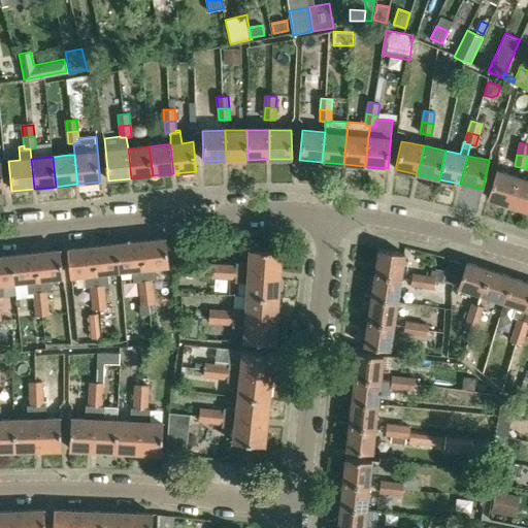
[(508,205),(518,177),(496,170),(487,198),(508,205)]
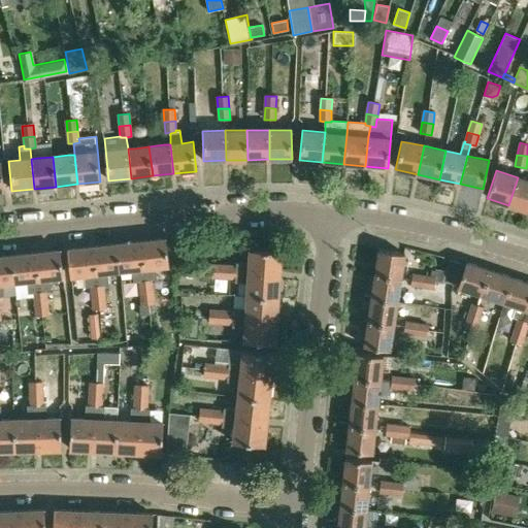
[(527,180),(524,179),(518,177),(508,205),(527,211),(527,180)]
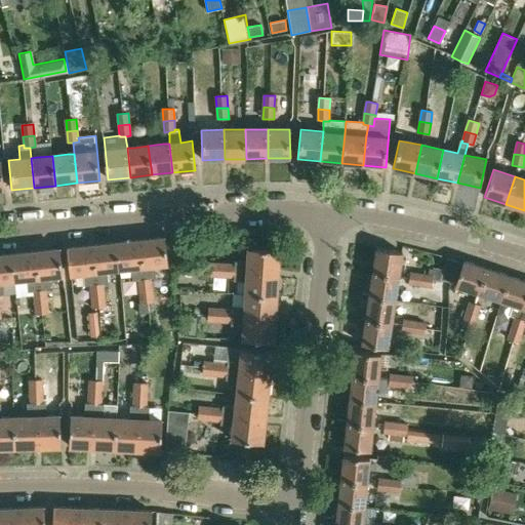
[(165,237),(140,240),(145,279),(151,278),(157,278),(155,265),(167,264),(165,237)]
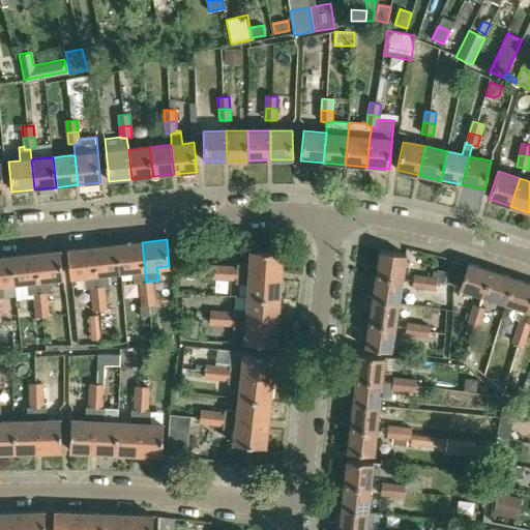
[(142,242),(118,245),(121,271),(133,270),(134,283),(140,282),(146,282),(142,242)]
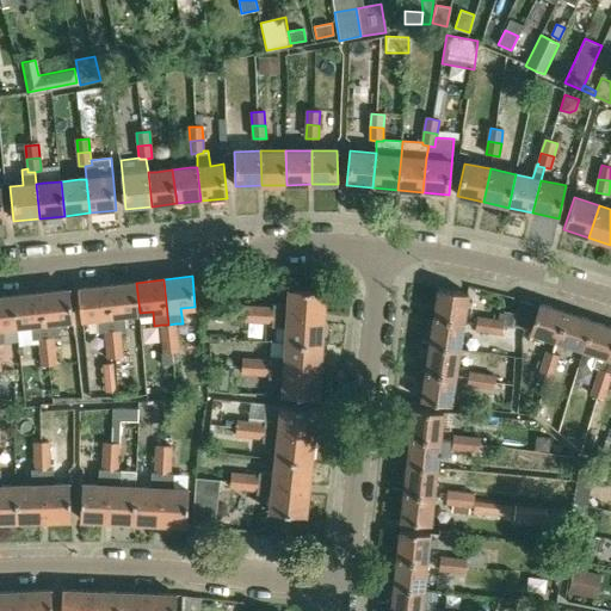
[(136,283),(107,285),(112,331),(121,329),(127,329),(125,314),(140,313),(136,283)]
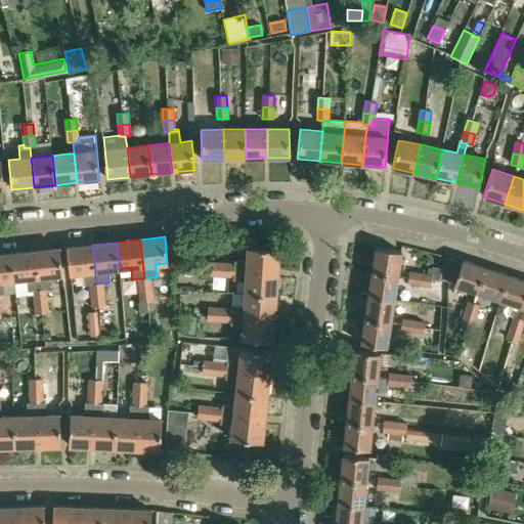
[(92,245),(67,248),(70,273),(84,272),(85,285),(90,285),(96,284),(92,245)]
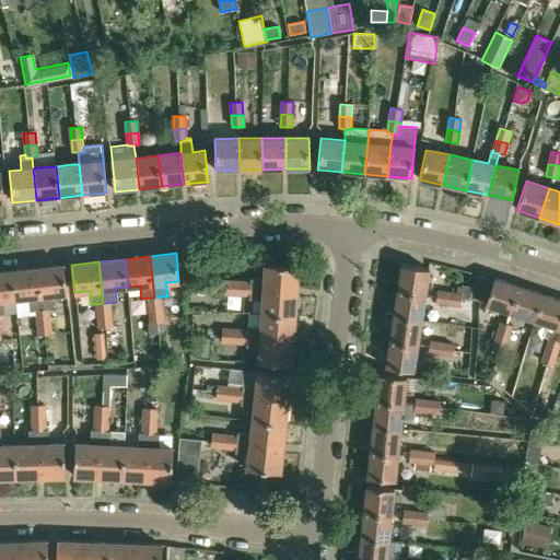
[(249,280),(249,288),(295,290),(298,266),(265,264),(265,278),(249,277),(249,280)]
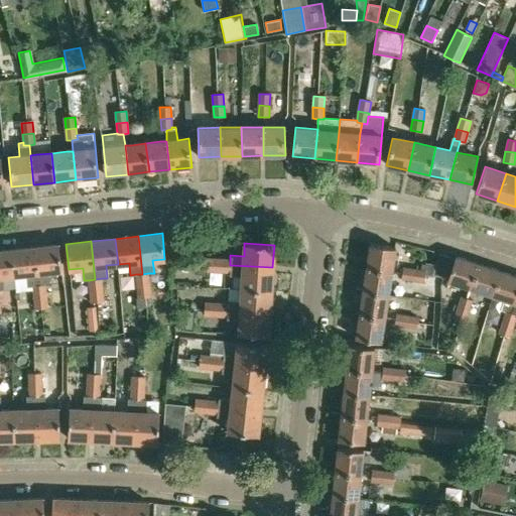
[(370,244),(366,267),(391,271),(395,247),(370,244)]
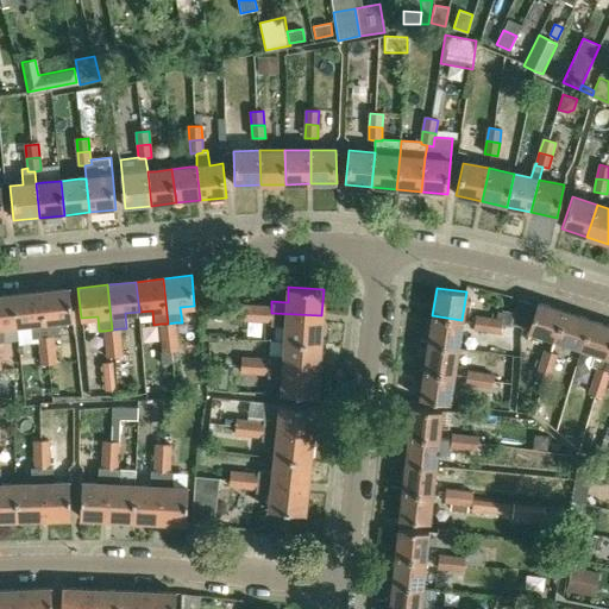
[(69,289),(42,292),(46,337),(55,336),(60,336),(58,320),(73,319),(69,289)]
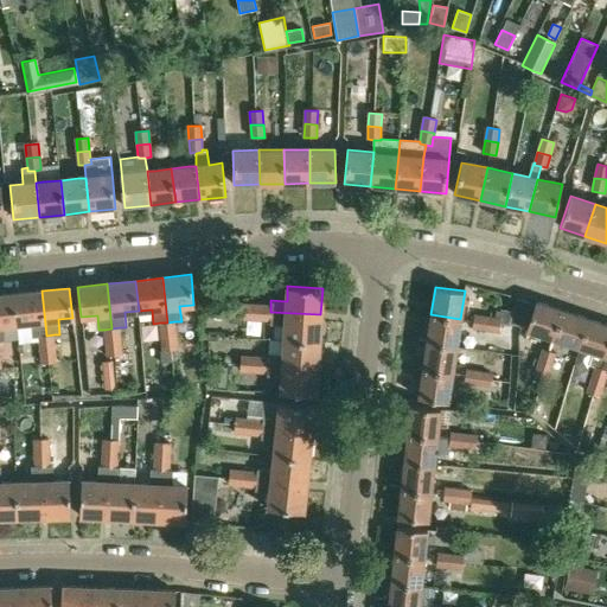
[(42,291),(13,294),(17,324),(32,323),(33,337),(39,337),(46,336),(42,291)]
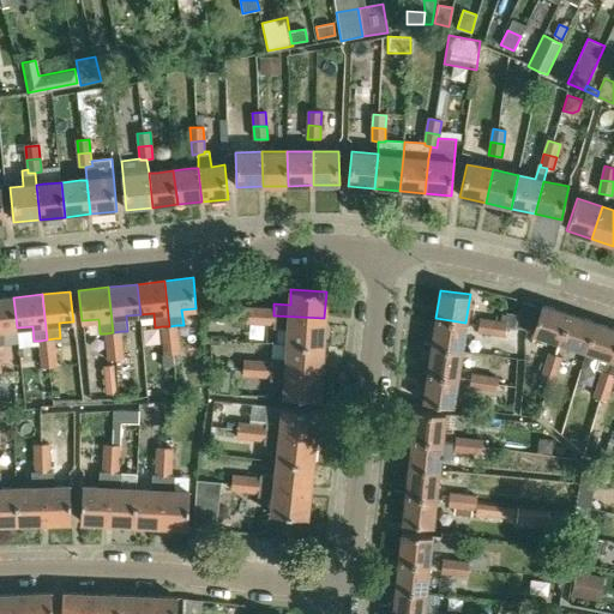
[(13,298),(0,298),(0,344),(5,344),(4,329),(17,327),(13,298)]
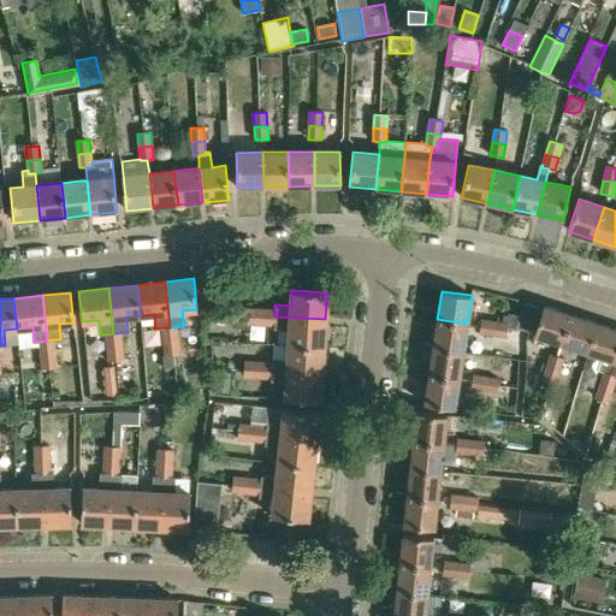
[(508,323),(507,330),(517,331),(517,329),(531,332),(538,307),(526,303),(522,315),(509,314),(508,323)]
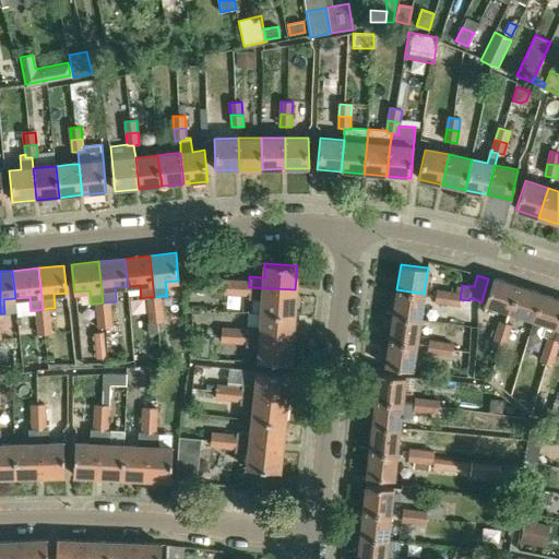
[(485,302),(509,311),(518,285),(495,276),(485,302)]
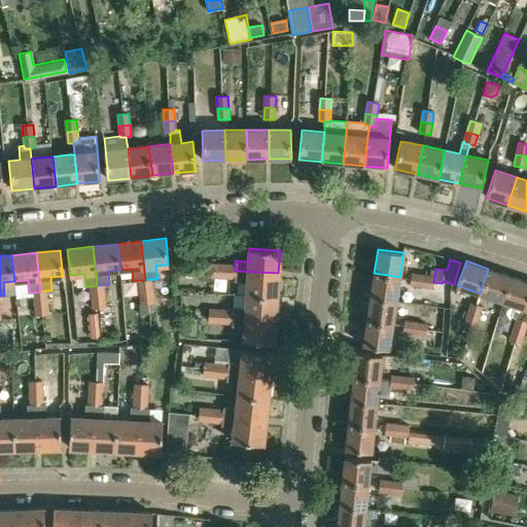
[(209,269),(209,276),(212,276),(221,277),(222,262),(210,261),(209,269)]
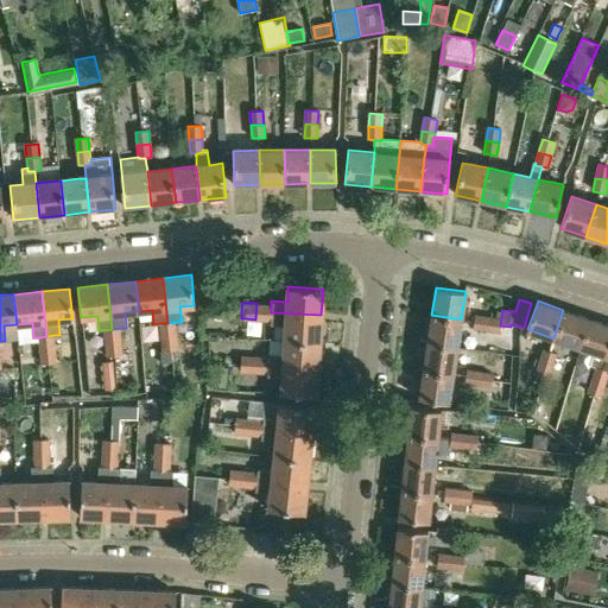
[(257,303),(255,320),(270,321),(271,312),(271,304),(257,303)]
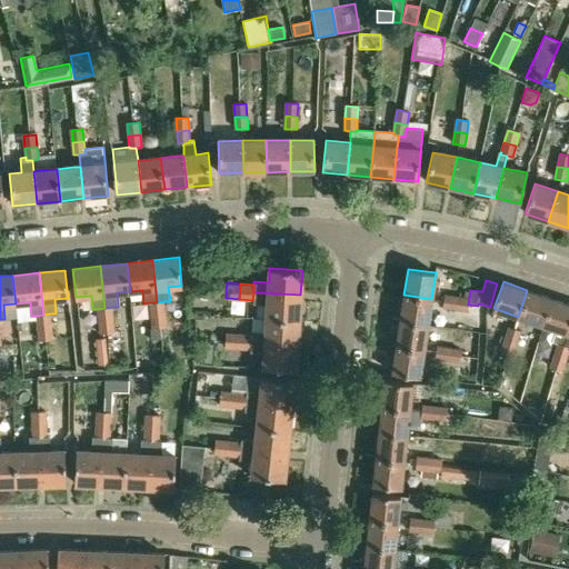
[(552,299),(527,290),(518,317),(543,326),(552,299)]
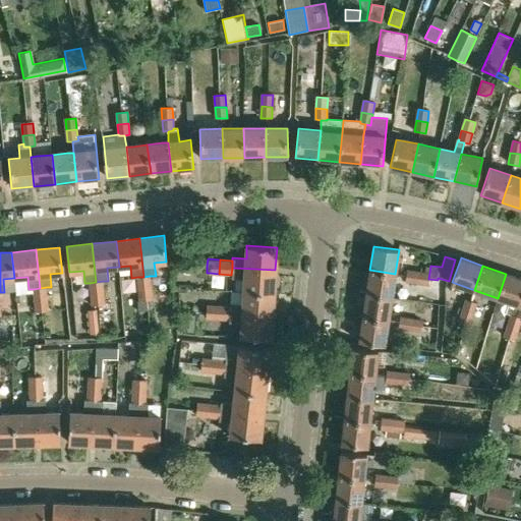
[(231,275),(231,278),(244,278),(244,291),(274,292),(275,270),(232,268),(231,275)]
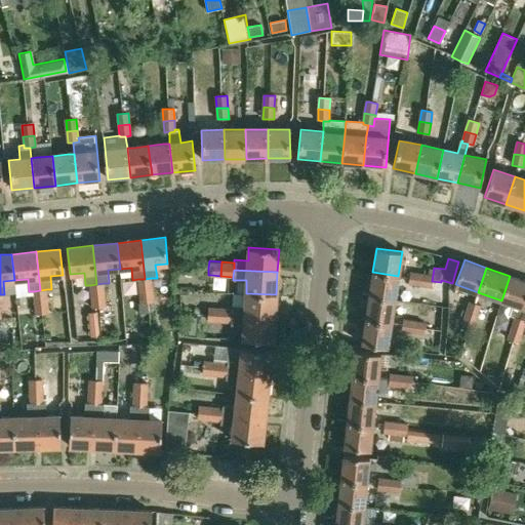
[(398,276),(372,272),(368,295),(394,299),(398,276)]
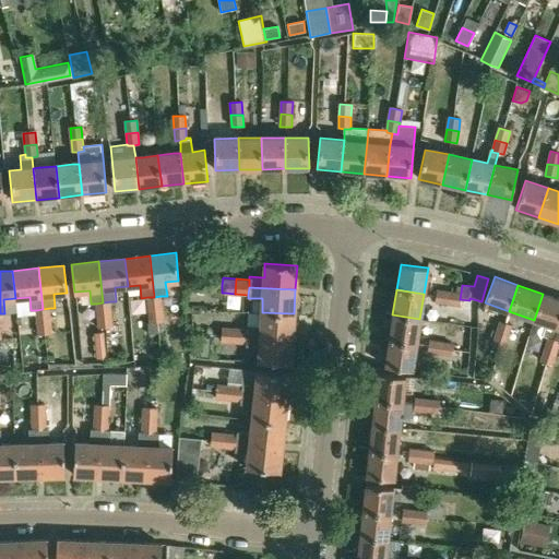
[(437,289),(435,301),(447,302),(449,292),(437,289)]
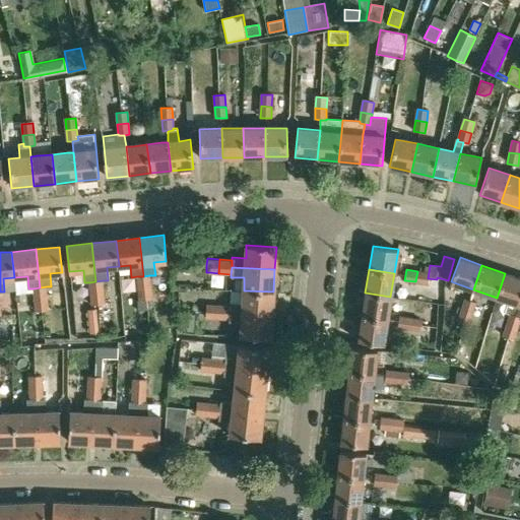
[(417,271),(415,281),(427,283),(428,278),(429,272),(423,271),(417,271)]
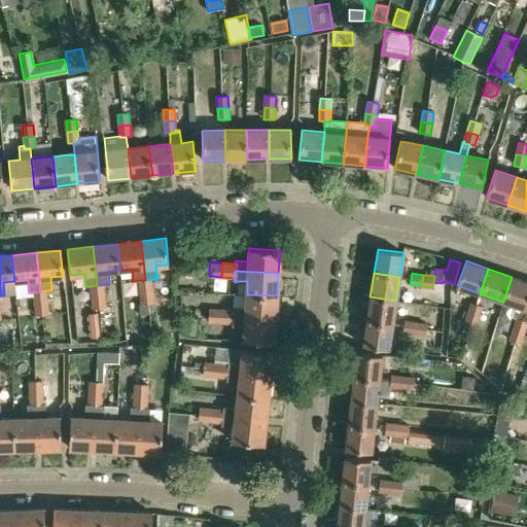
[(526,281),(512,277),(503,302),(515,305),(511,317),(518,319),(518,318),(523,320),(526,309),(526,281)]
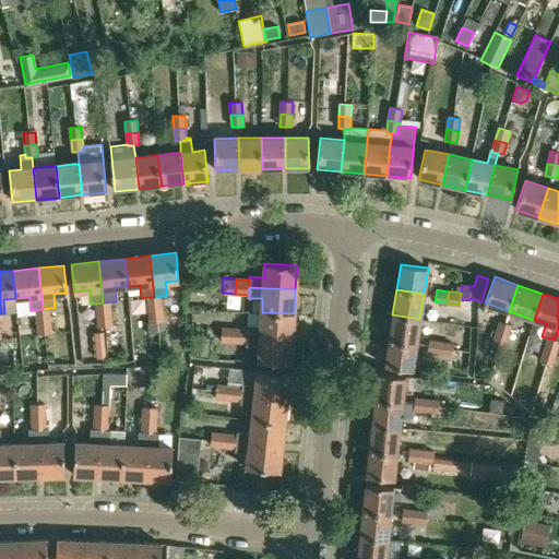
[(154,297),(147,297),(149,310),(163,309),(161,296),(154,297)]
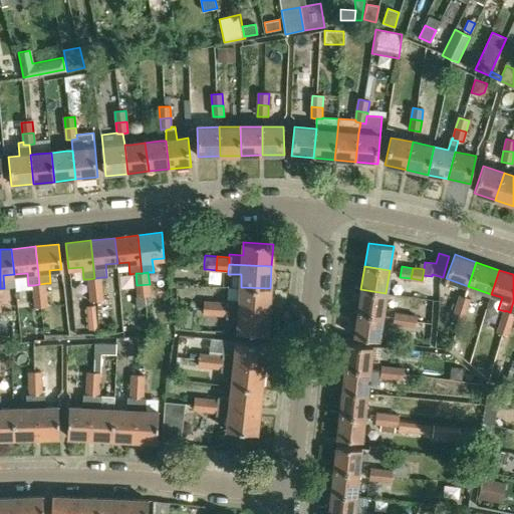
[(94,278),(88,279),(89,290),(102,289),(101,277),(94,278)]
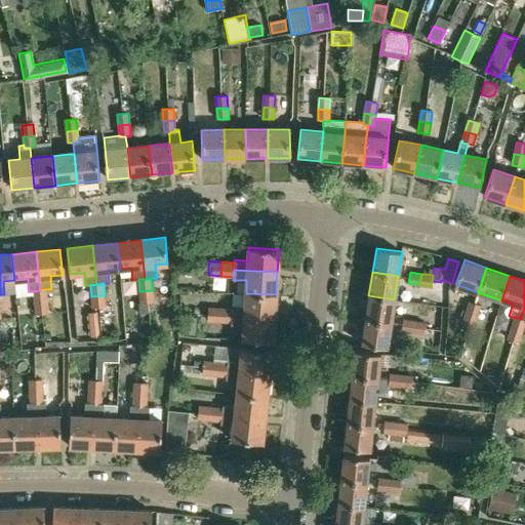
[(40,290),(34,291),(34,294),(35,303),(48,301),(47,289),(40,290)]
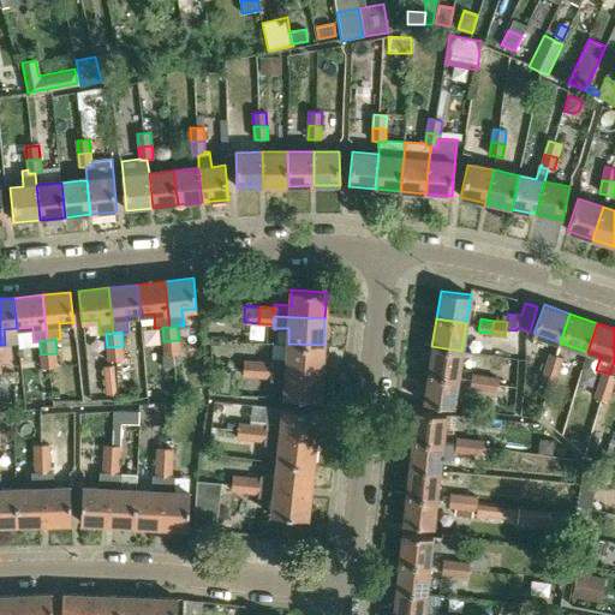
[(179,340),(163,341),(166,356),(173,354),(180,353),(179,340)]
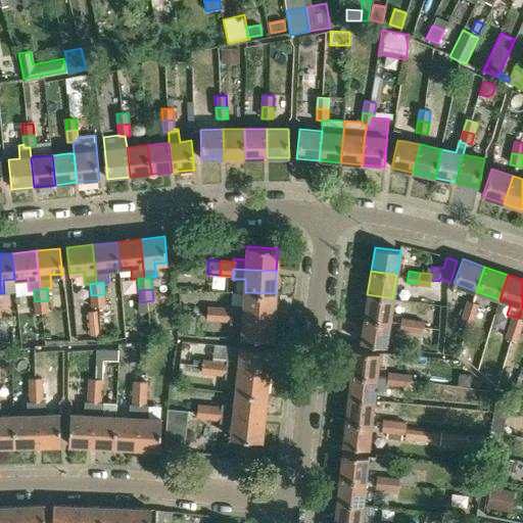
[(231,306),(230,314),(274,317),(275,293),(245,292),(244,304),(231,303),(231,306)]
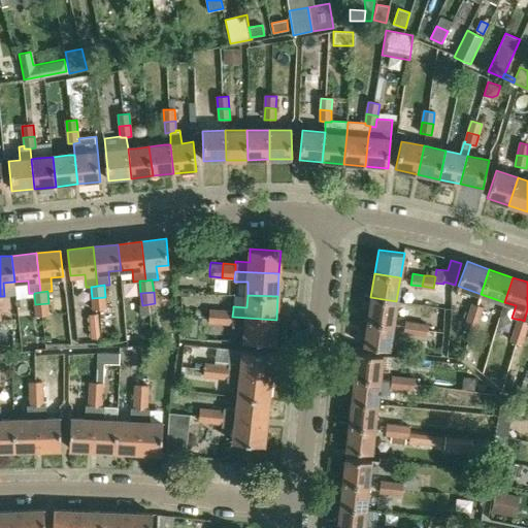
[(105,297),(92,298),(94,310),(106,308),(105,297)]
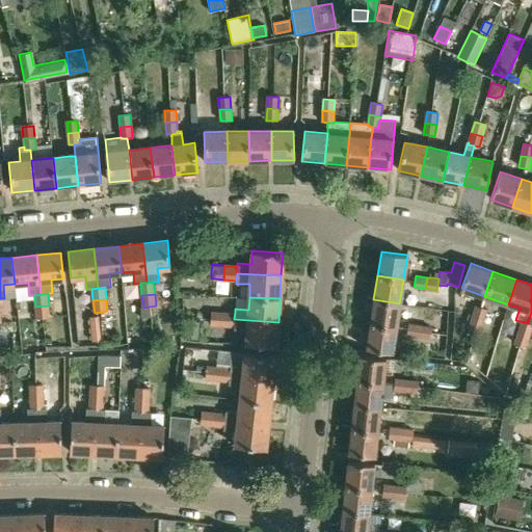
[(373,299),(370,324),(396,327),(399,303),(373,299)]
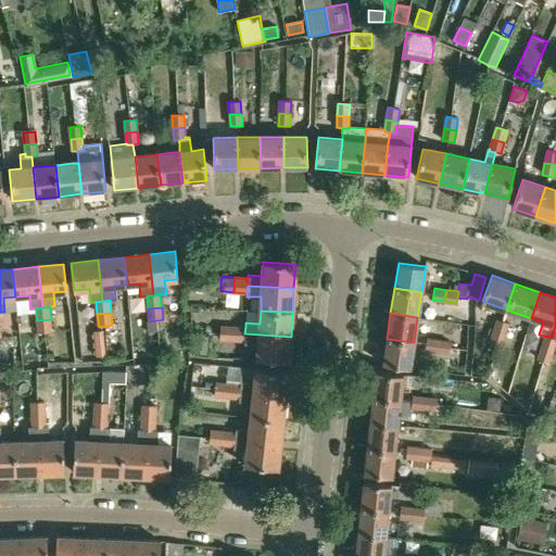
[(497,318),(493,330),(504,333),(508,323),(497,318)]
